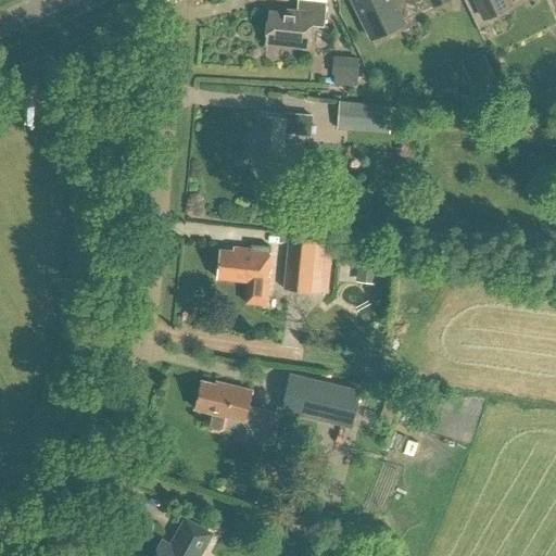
[(268,11),(266,40),(308,45),(311,25),(324,26),(326,2),(308,0),(298,0),(297,14),(268,11)]
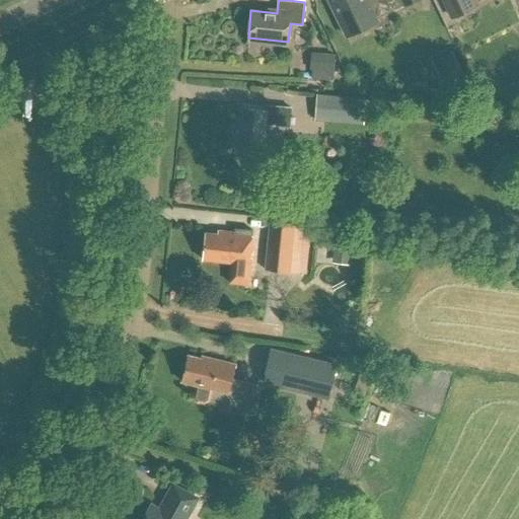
[(377,20),(375,16),(403,3),(404,5),(414,0),(327,0),(346,35),(377,20)]
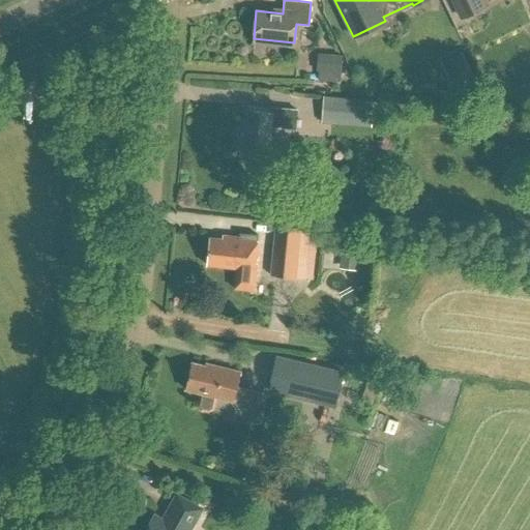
[(452,0),(462,18),(487,5),(483,0),(452,0)]
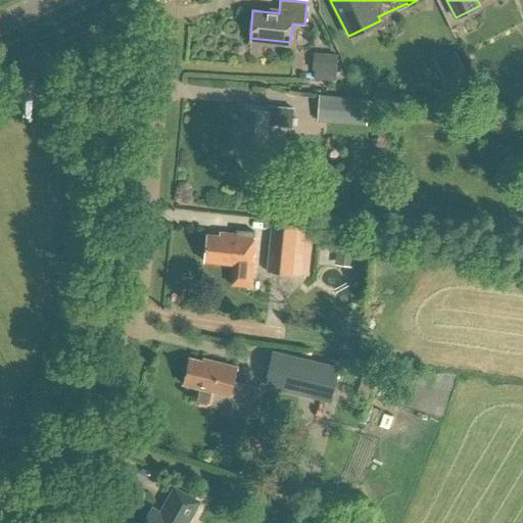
[(271,58),(272,43),(251,41),(249,56),(271,58)]
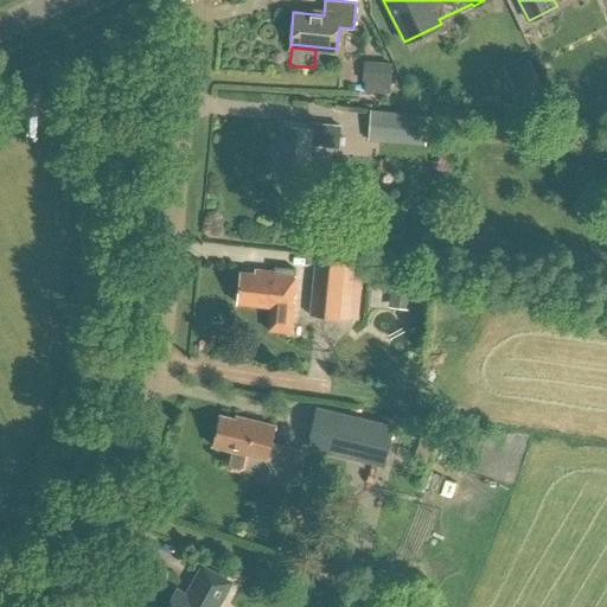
[(526,59),(503,71),(517,100),(541,88),(526,59)]
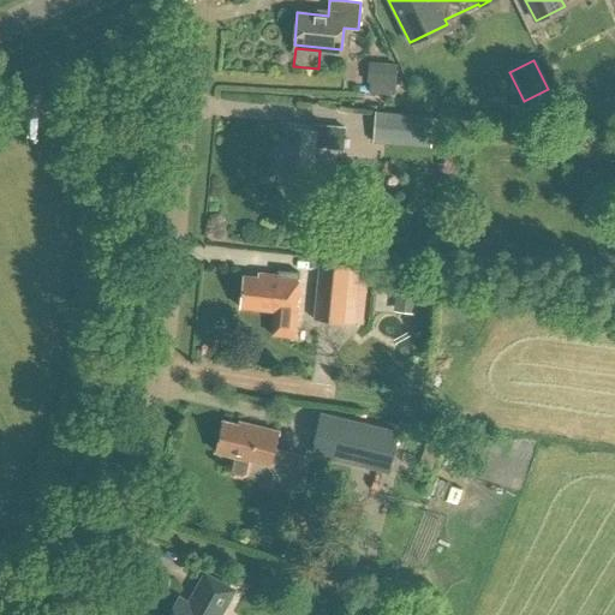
[(372,61),(371,93),(400,95),(401,64),(372,61)]
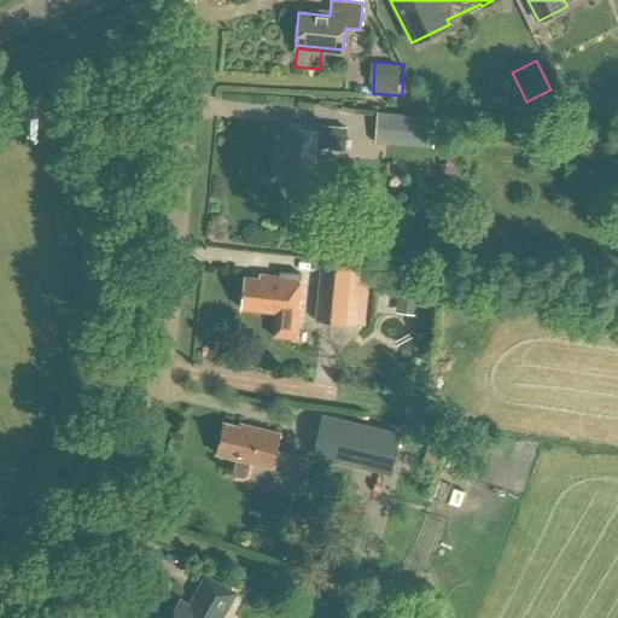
[(374,143),(432,147),(436,117),(377,112),(374,143)]
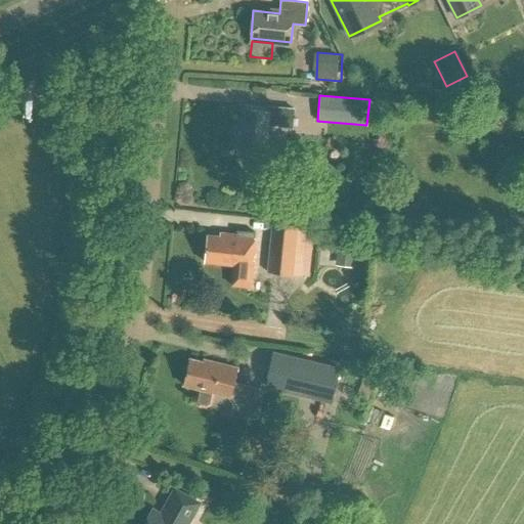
[(243,107),(238,153),(266,156),(268,126),(291,128),(293,107),(266,105),(266,110),(243,107)]
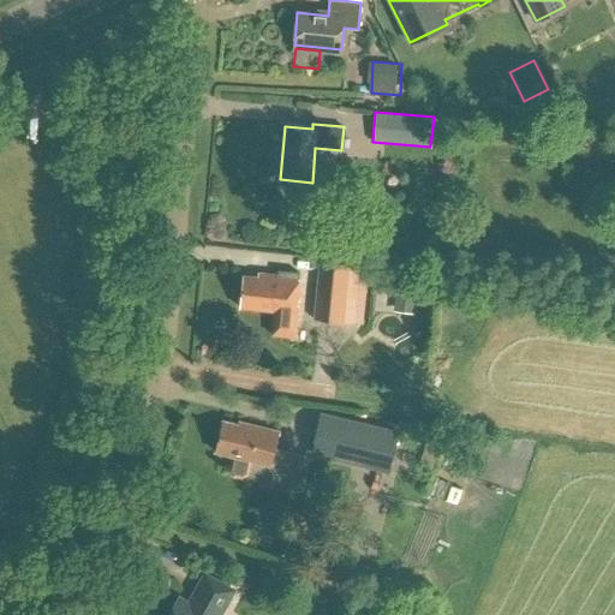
[(321,261),(314,320),(363,324),(369,266),(321,261)]
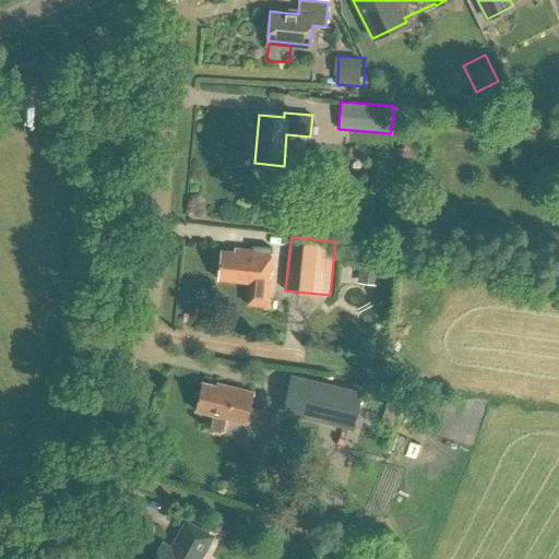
[(269,276),(266,276),(270,247),(251,245),(250,249),(233,247),(232,250),(218,249),(215,277),(247,281),(245,302),(265,305),(269,276)]
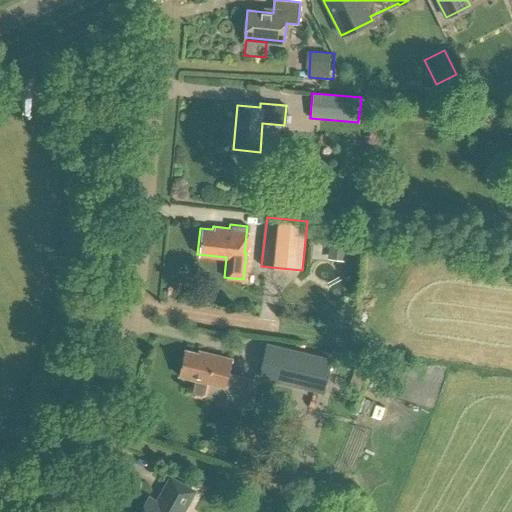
[(292,384),(300,352),(287,349),(284,361),(264,356),(259,376),(292,384)]
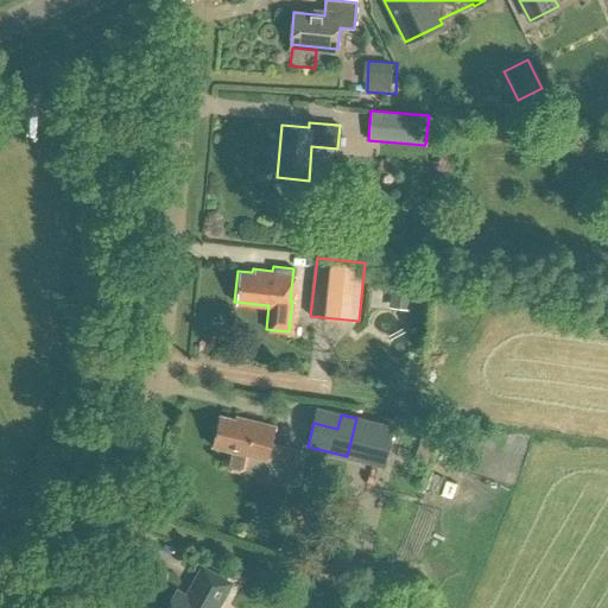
[(272,442),(276,428),(235,417),(234,422),(217,418),(210,445),(228,450),(225,463),(229,470),(236,472),(244,468),(247,455),(267,460),(268,457),(293,463),(297,448),(272,442)]
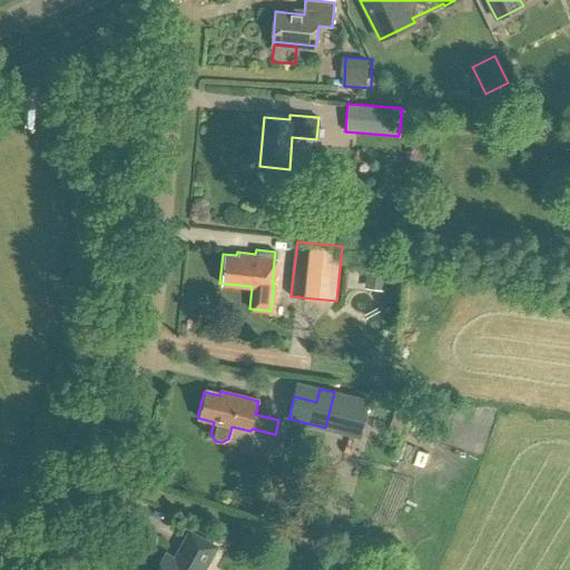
[(164,557),(156,569),(203,569),(217,547),(190,532),(180,549),(183,550),(175,563),(164,557)]
